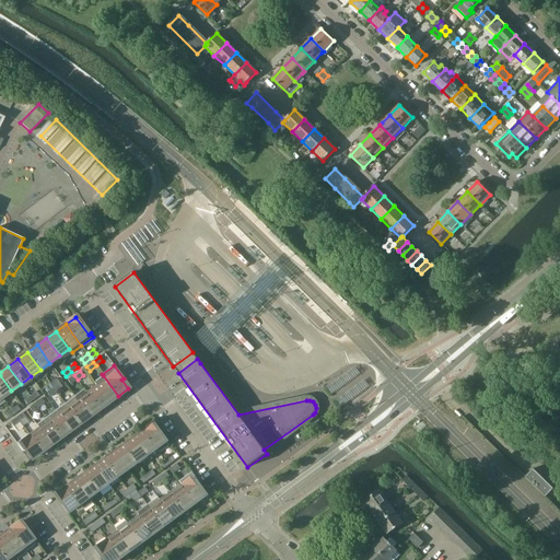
[(11,391),(0,375),(0,395),(2,398),(11,391)]
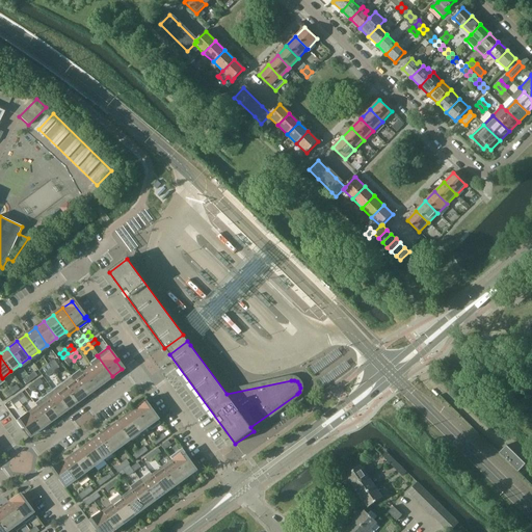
[(68,365),(74,361),(71,356),(64,361),(68,365)]
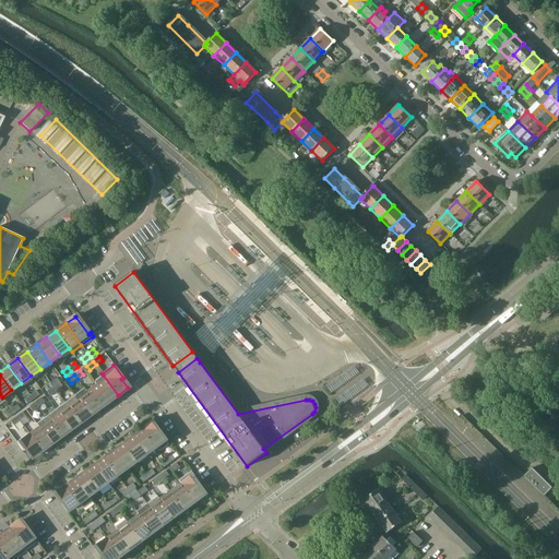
[(108,402),(118,395),(103,375),(94,382),(97,387),(108,402)]
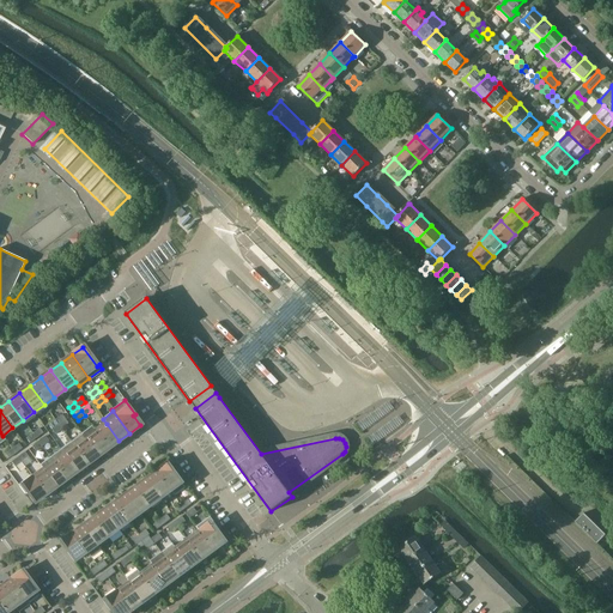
[(65,420),(64,418),(62,416),(55,420),(59,425),(65,420)]
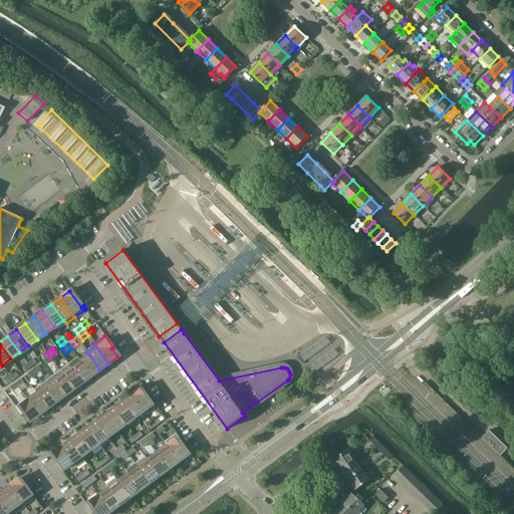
[(43,360),(49,356),(46,352),(40,356),(43,360)]
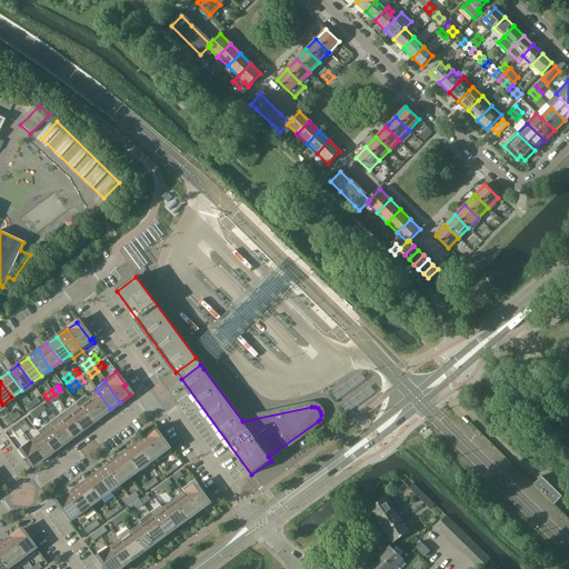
[(63,393),(62,391),(60,390),(55,395),(58,399),(63,393)]
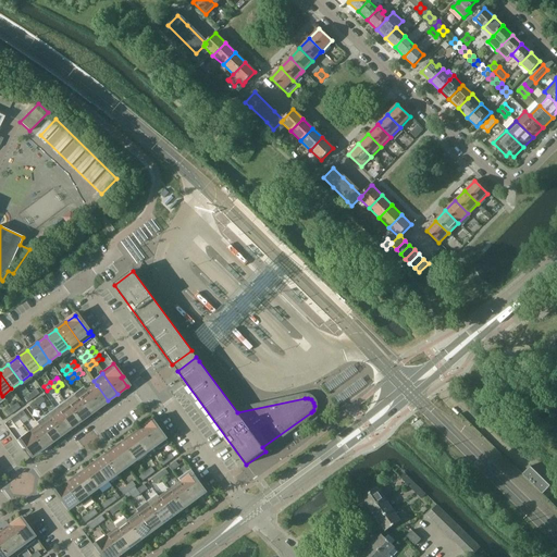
[(99,408),(108,400),(97,385),(87,392),(99,408)]
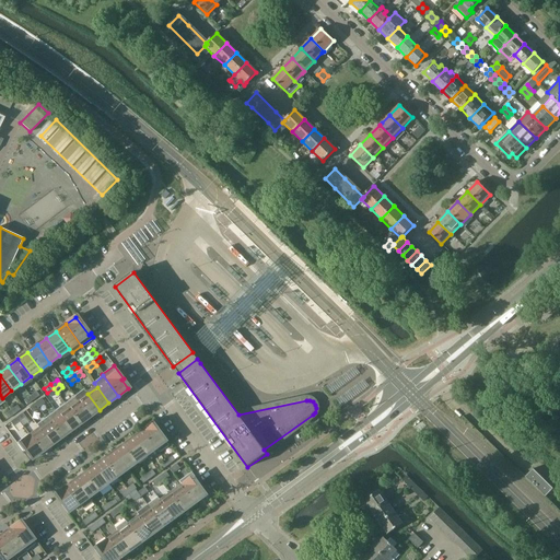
[(50,397),(57,393),(54,388),(47,393),(50,397)]
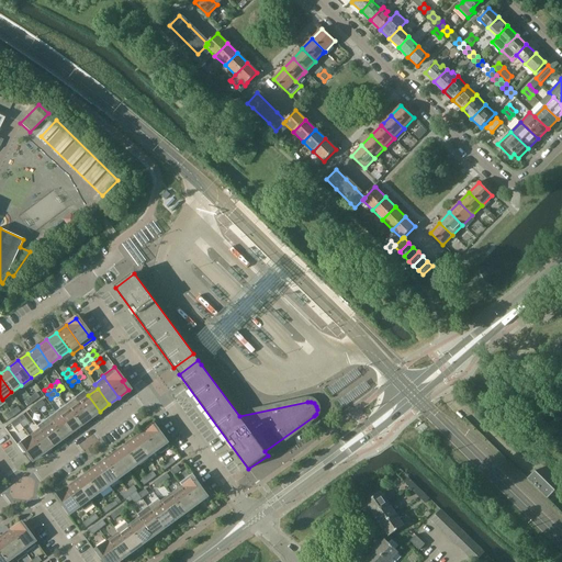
[(90,418),(99,412),(100,412),(88,395),(85,391),(75,398),(90,418)]
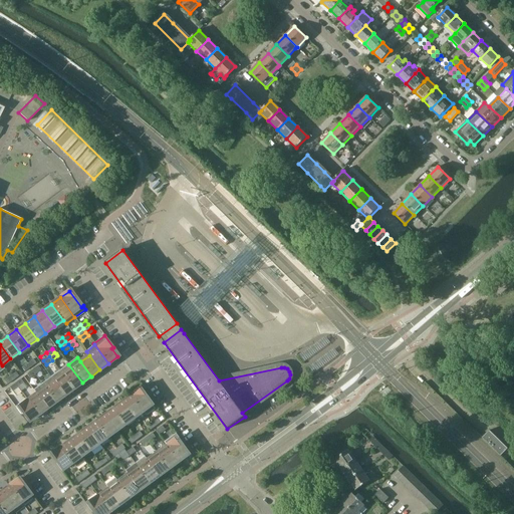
[(33,359),(27,363),(30,367),(36,363),(33,359)]
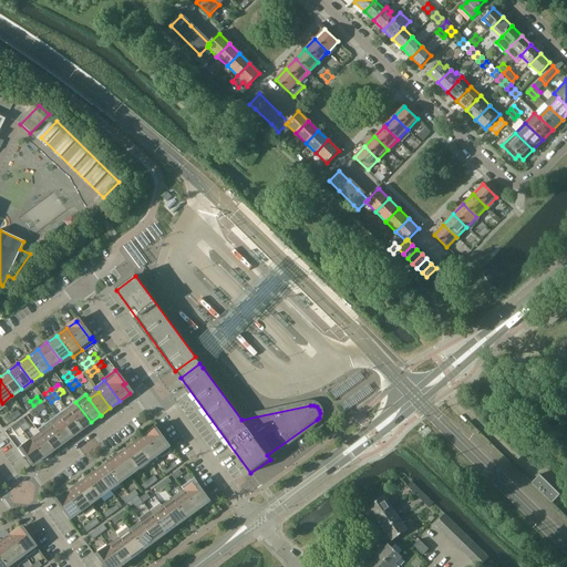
[(33,405),(30,401),(24,405),(28,410),(33,405)]
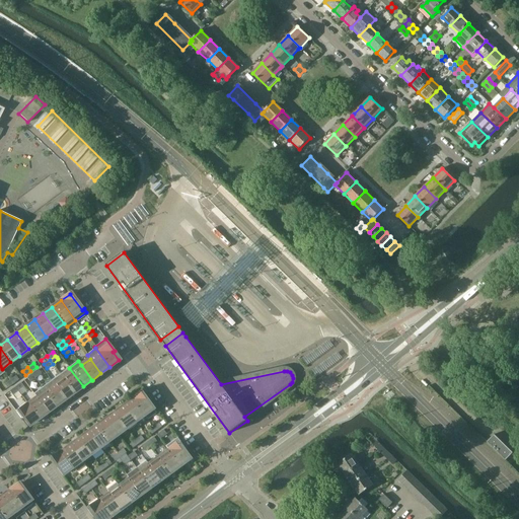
[(74,392),(83,386),(69,368),(61,374),(74,392)]
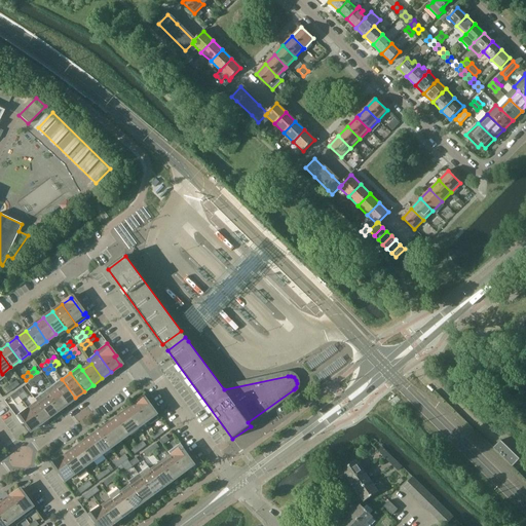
[(42,379),(39,375),(34,379),(36,383),(42,379)]
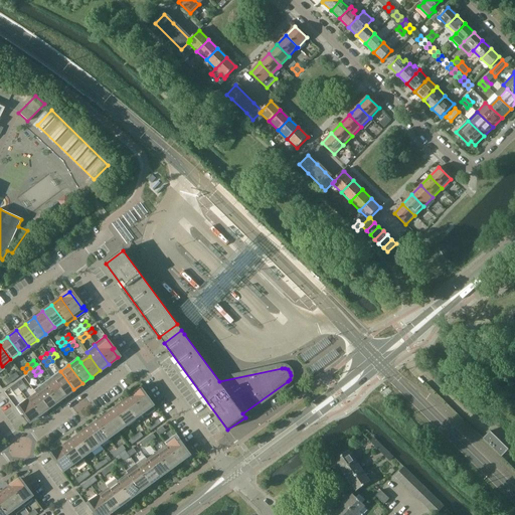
[(30,379),(35,375),(33,371),(27,375),(30,379)]
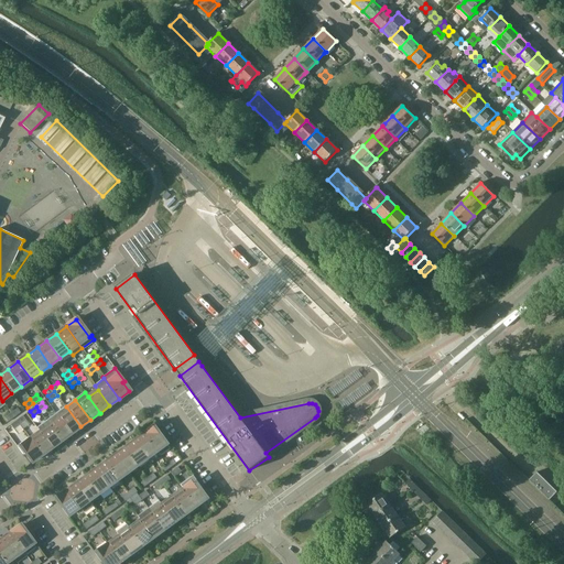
[(71,434),(80,427),(80,426),(66,407),(56,413),(71,434)]
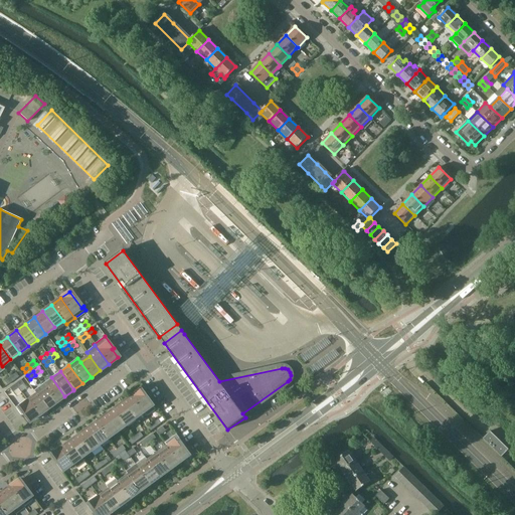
[(16,373),(10,377),(13,381),(18,377),(16,373)]
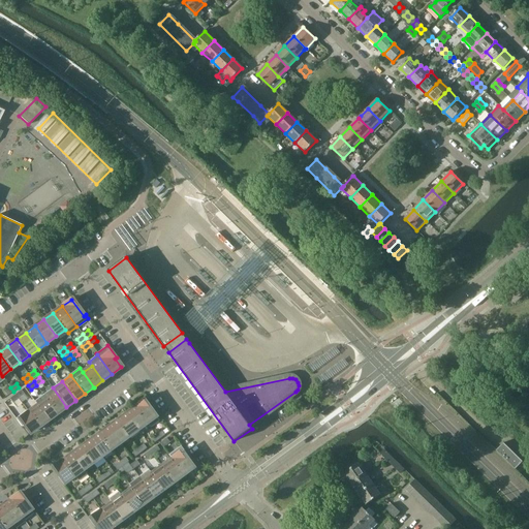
[(13,392),(10,387),(4,392),(7,396),(13,392)]
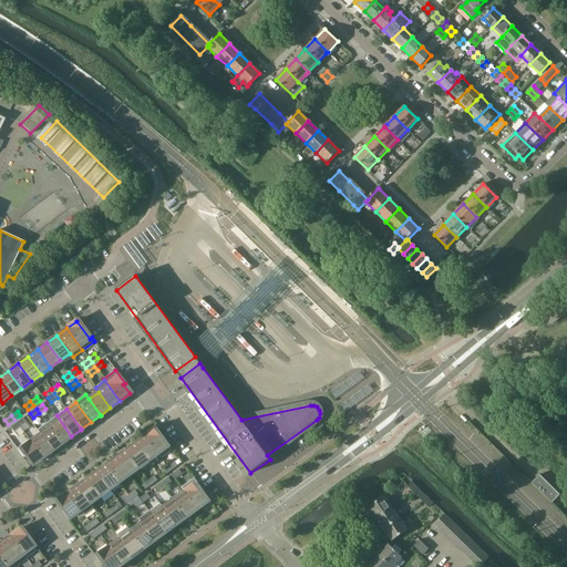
[(61,443),(71,436),(57,415),(47,423),(61,443)]
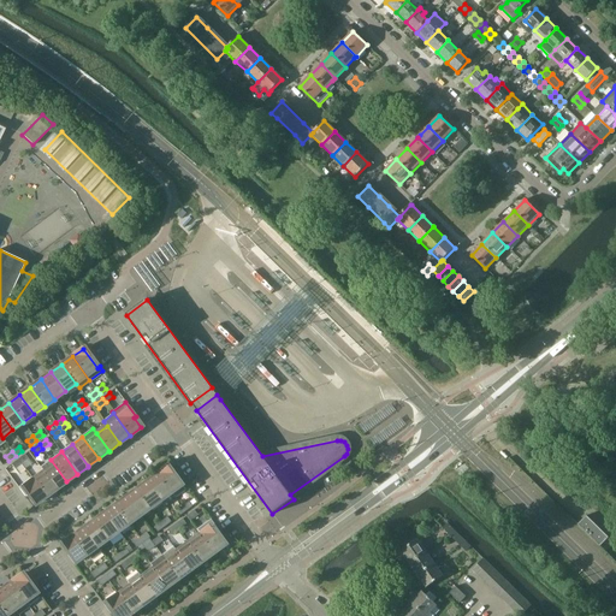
[(29,460),(25,455),(18,460),(22,465),(29,460)]
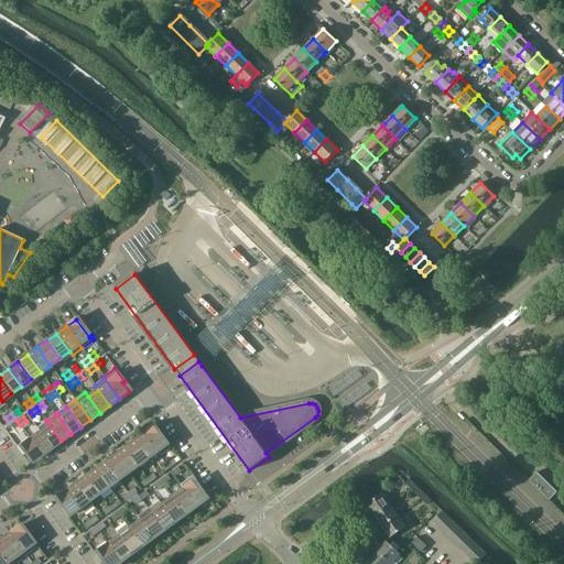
[(20,425),(17,421),(11,425),(14,430),(20,425)]
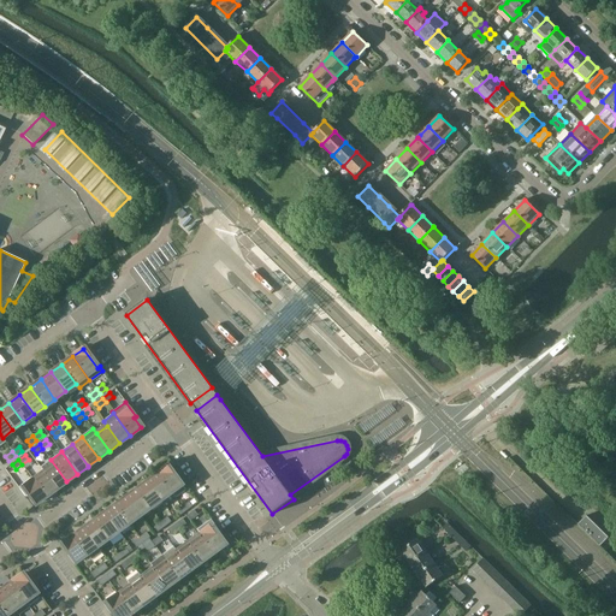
[(57,490),(66,481),(51,460),(40,467),(43,472),(57,490)]
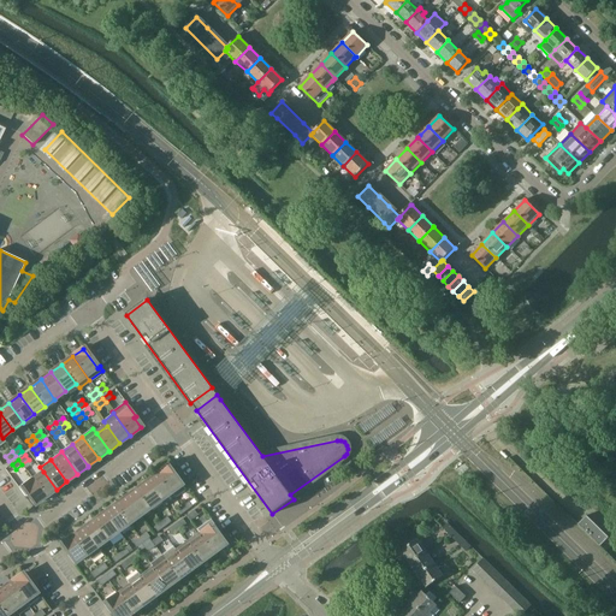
[(170,466),(159,474),(172,493),(176,498),(187,490),(170,466)]
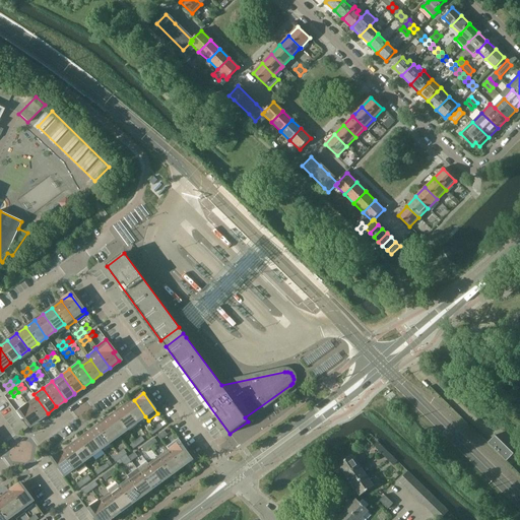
[(39,419),(48,413),(37,398),(28,404),(27,404),(39,419)]
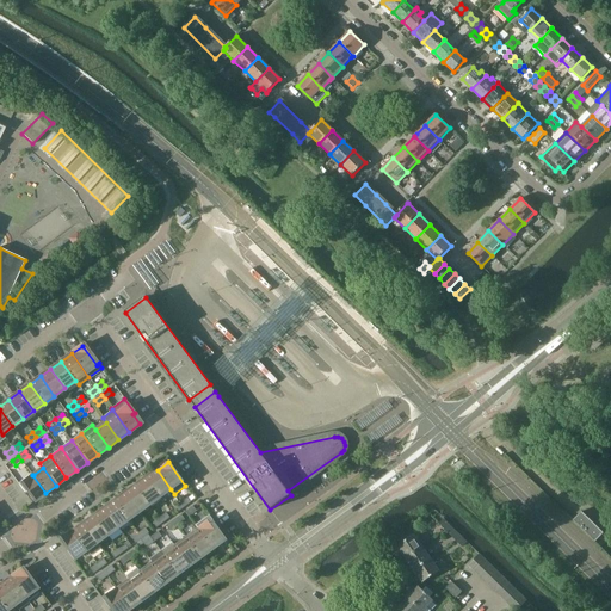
[(171,489),(158,470),(147,477),(161,498),(171,489)]
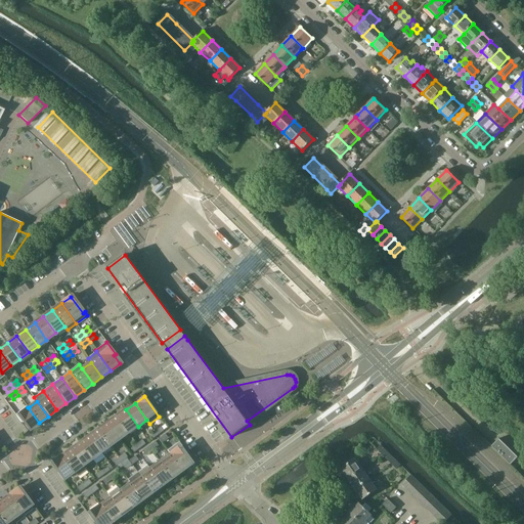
[(30,430),(39,423),(28,407),(29,407),(28,406),(15,415),(22,423),(24,422),(30,430)]
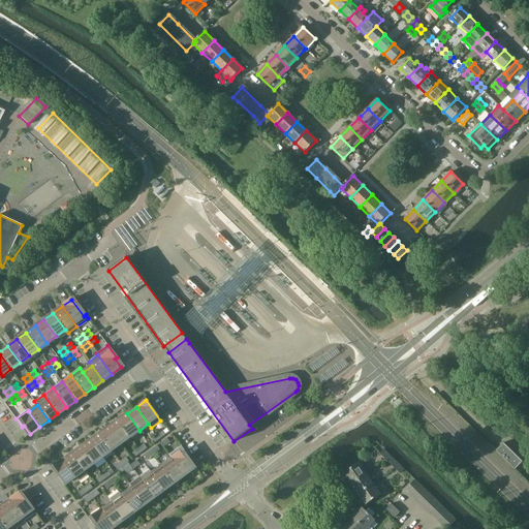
[(139,431),(127,413),(118,421),(130,437),(139,431)]
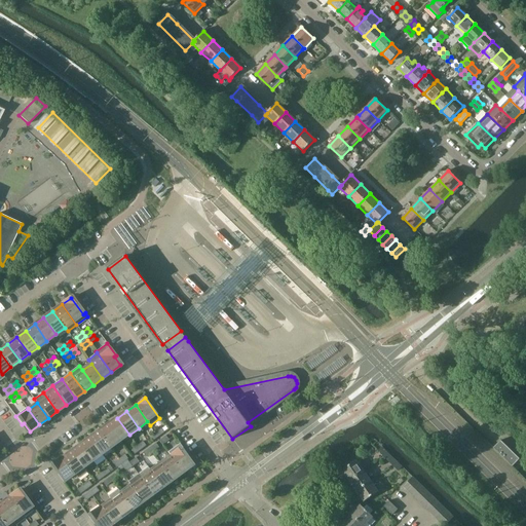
[(129,435),(117,418),(108,424),(120,441),(129,435)]
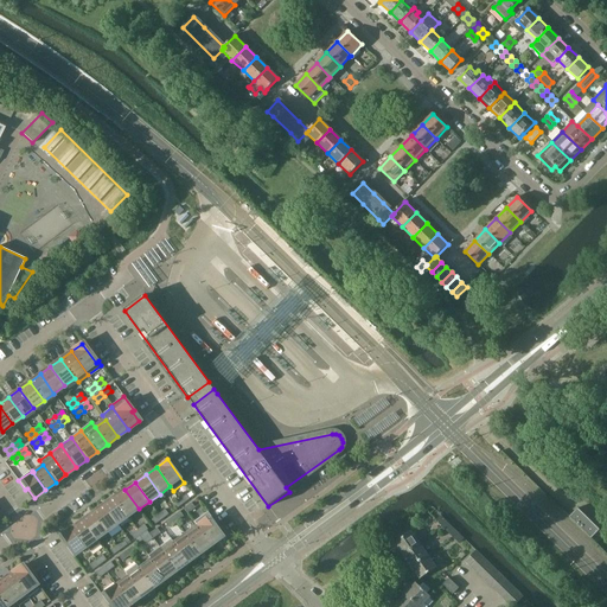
[(139,509),(125,490),(115,498),(128,517),(139,509)]
